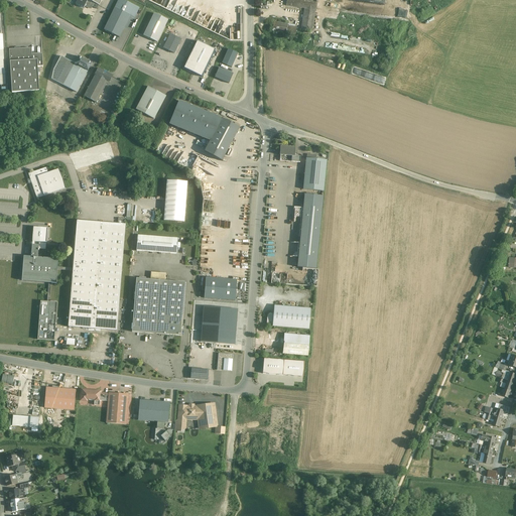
[(78,0),(76,4),(85,9),(87,6),(93,9),(94,6),(99,8),(102,0),(78,0)]
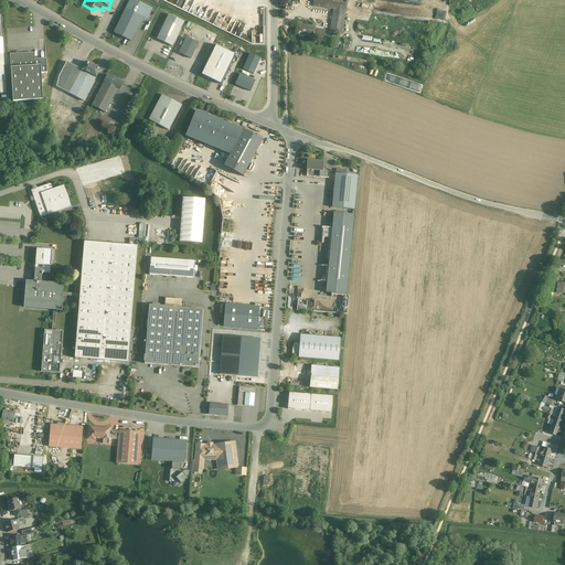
[(349,0),(316,0),(315,4),(334,8),(331,29),(344,31),(349,0)]
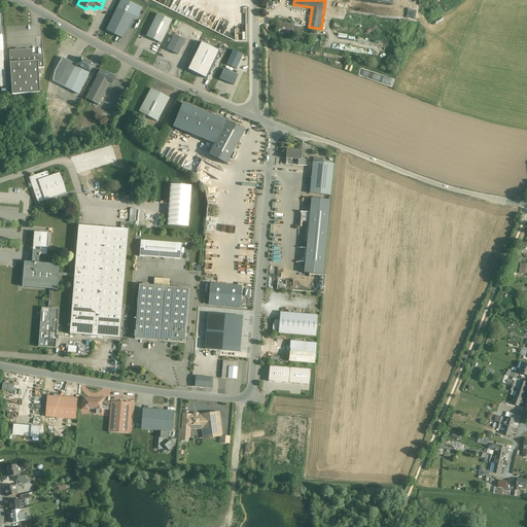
[(133,15),(117,7),(106,31),(115,35),(121,38),(133,15)]
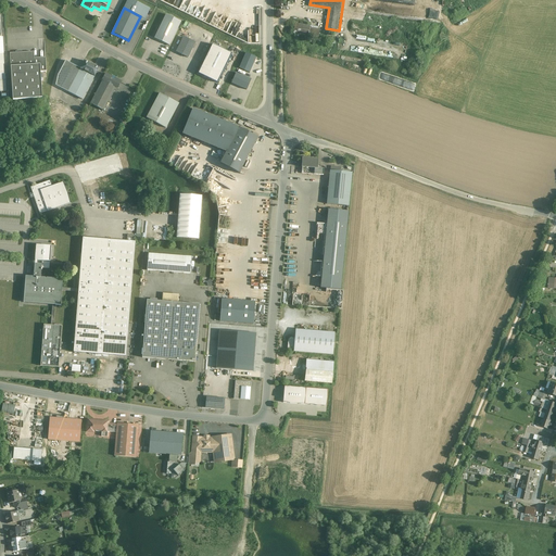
[(181,22),(166,14),(154,38),(169,46),(181,22)]
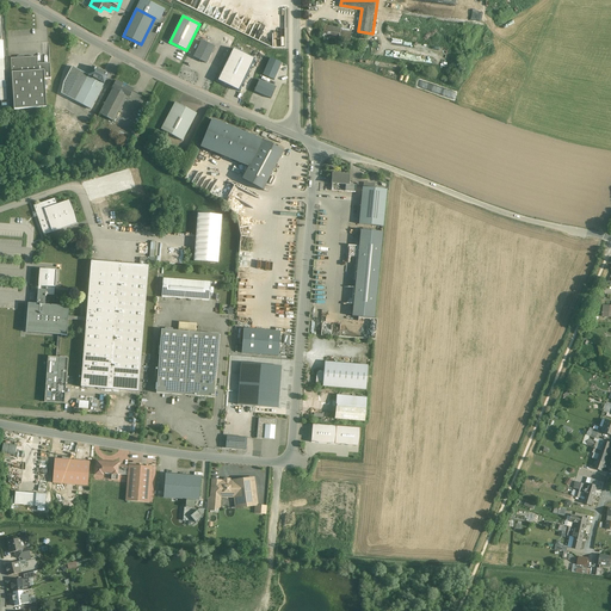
[(343,28),(326,26),(325,39),(353,43),(355,36),(343,34),(343,28)]
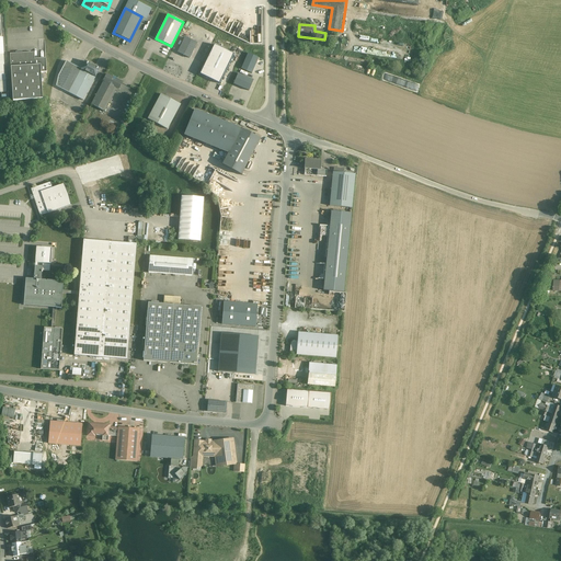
[(197,44),(185,38),(178,53),(190,58),(197,44)]
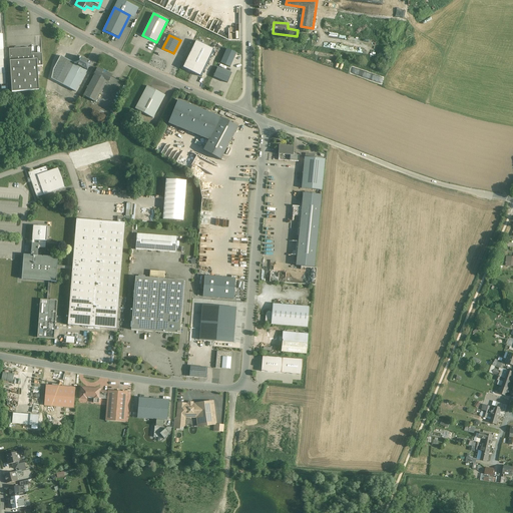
[(214,50),(196,41),(183,68),(201,77),(214,50)]
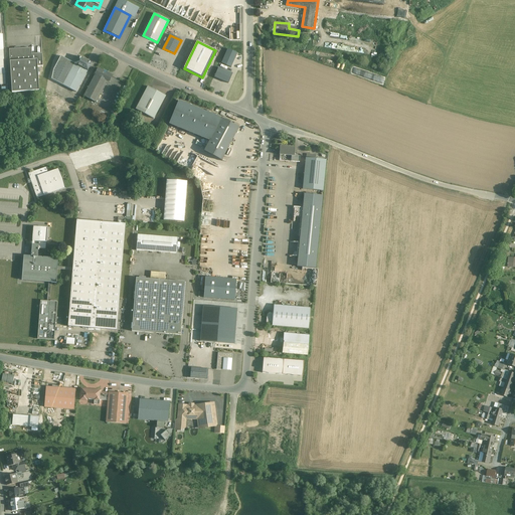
[(32,48),(9,49),(12,93),(39,91),(37,66),(43,66),(42,53),(32,53),(32,48)]
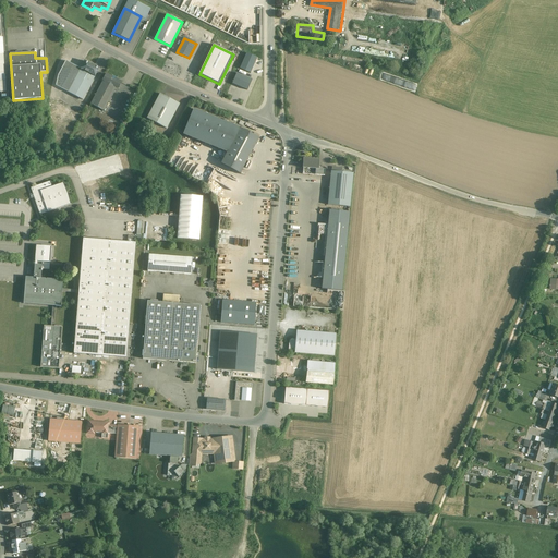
[(240,68),(251,72),(257,57),(246,52),(240,68)]
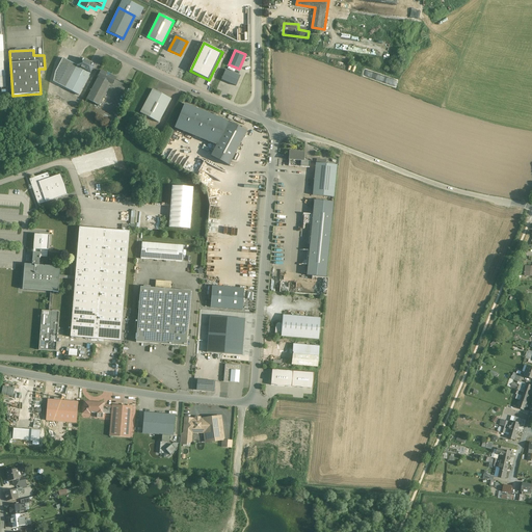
[(81,56),(77,64),(63,58),(57,72),(55,81),(80,95),(96,63),(81,56)]
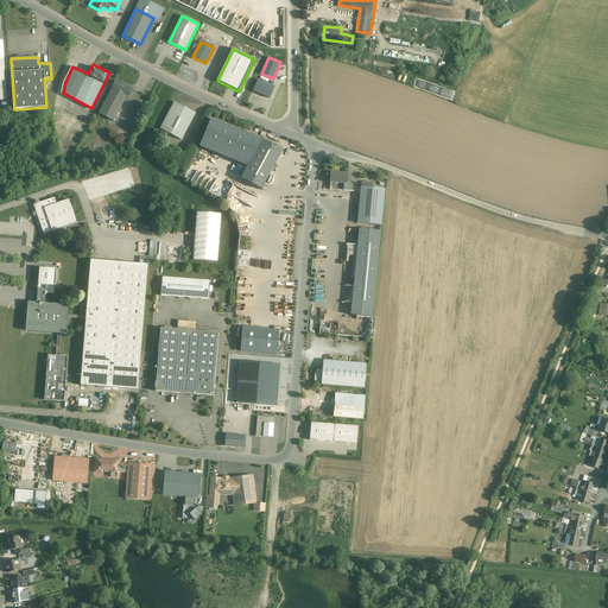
[(134,89),(116,80),(100,113),(115,121),(128,96),(131,97),(134,89)]
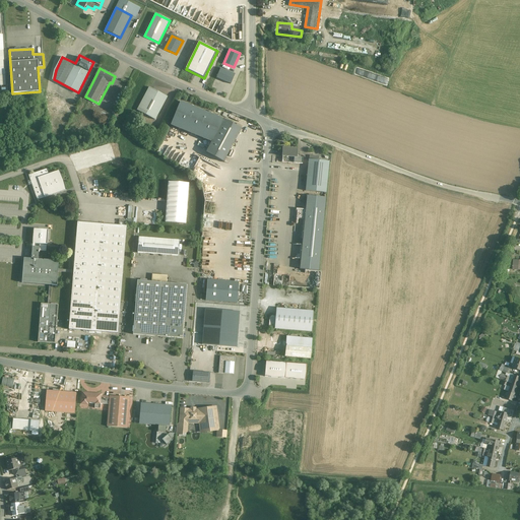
[(235,74),(220,68),(216,78),(231,84),(235,74)]
